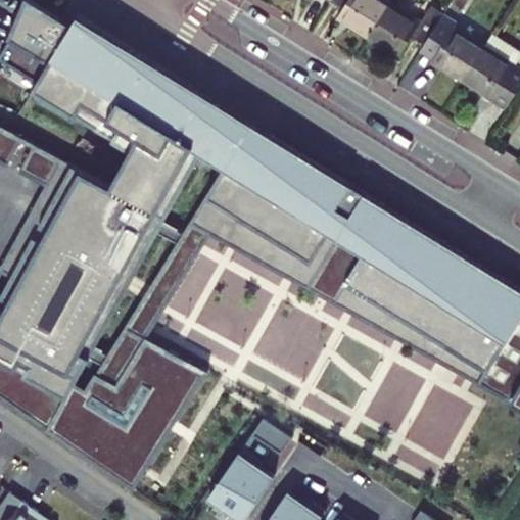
[(349,0),(351,1),(348,6),(382,27),(397,0),(349,0)]
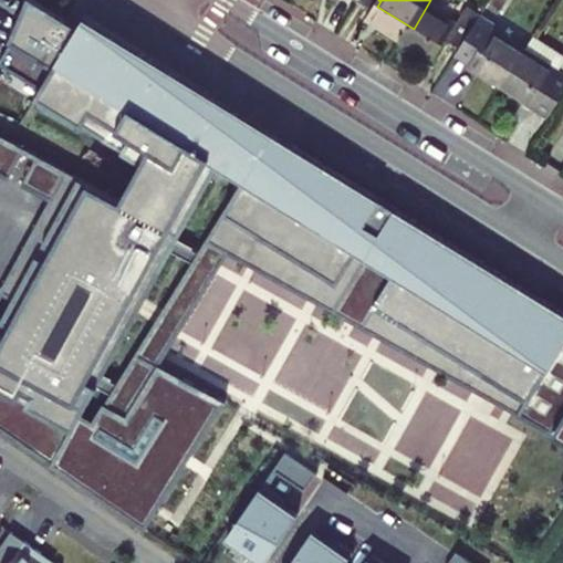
[(444,0),(430,0),(414,29),(444,48),(454,32),(471,43),(492,9),(476,0),(473,0),(466,13),(444,0)]
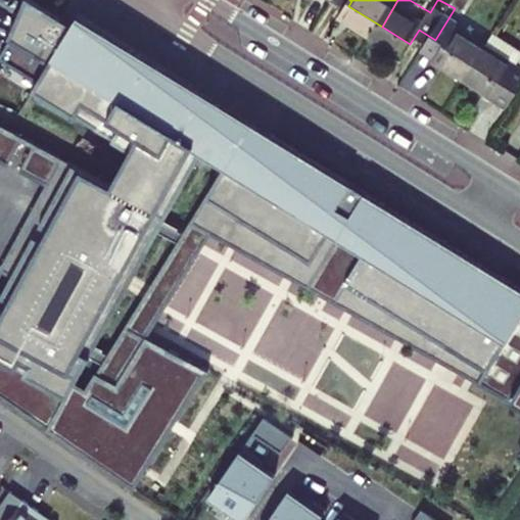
[(0,400),(131,492),(205,373),(143,339),(114,387),(93,373),(85,390),(74,385),(198,157),(218,122),(24,1),(22,4),(26,6),(0,53),(0,64),(35,86),(30,93),(128,154),(112,190),(6,133),(0,144),(0,164),(9,170),(22,145),(34,151),(19,176),(45,190),(0,270),(0,277),(9,282),(0,298),(0,400)]
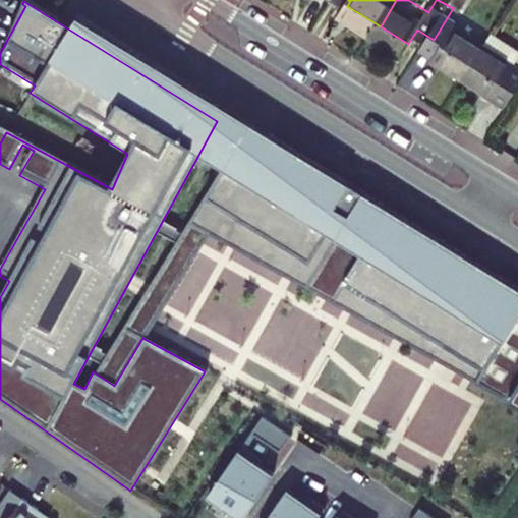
[(453,8),(434,40),(444,47),(441,52),(473,72),(493,41),(461,20),(464,15),(453,8)]
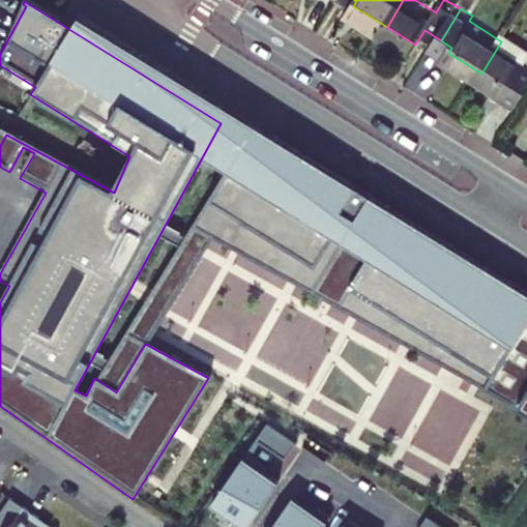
[(526,29),(514,22),(501,41),(481,74),(509,91),(514,85),(526,93),(526,29)]
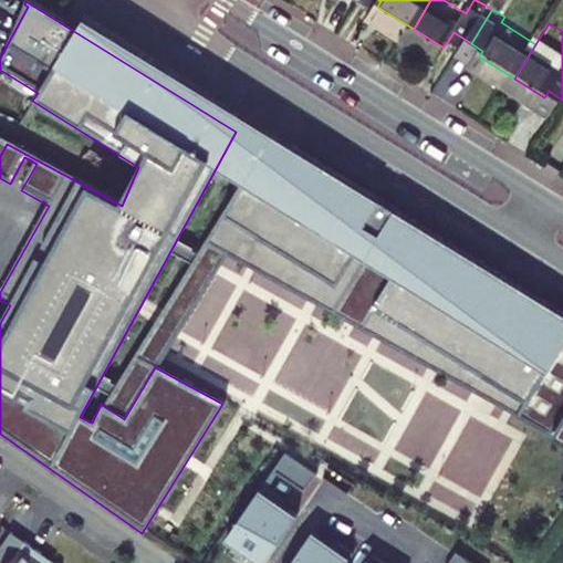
[(562,100),(549,91),(544,97),(562,108),(562,106),(562,100)]
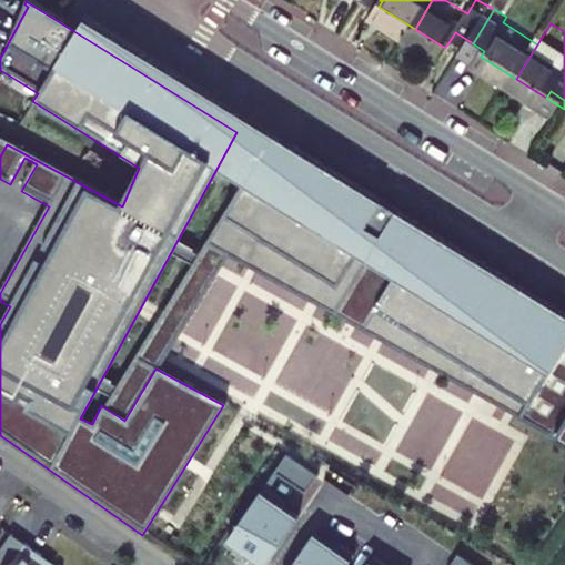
[(236,132),(215,171),(236,183),(201,241),(104,407),(124,421),(155,369),(221,252),(481,400),(488,386),(302,283),(330,235),(355,252),(362,241),(335,224),(334,226),(268,185),(283,161),(253,142),(236,132)]
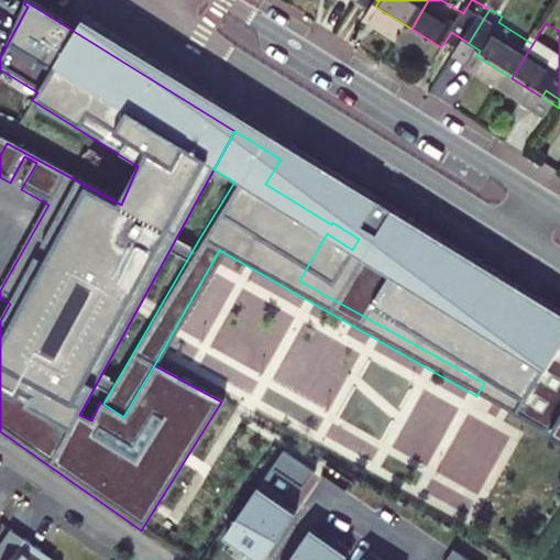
[(497,277),(288,147),(281,160),(265,184),(331,224),(332,222),(359,239),(352,250),(327,233),(299,281),(484,383),(476,396),(559,441),(559,315),(517,288),(511,299),(491,287),(497,277)]
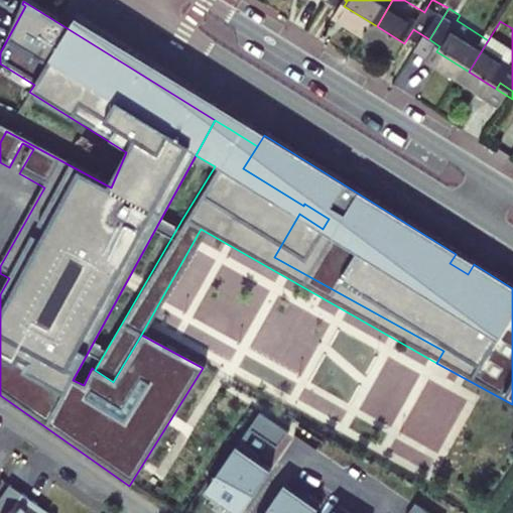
[(258,414),(246,430),(275,451),(286,434),(258,414)]
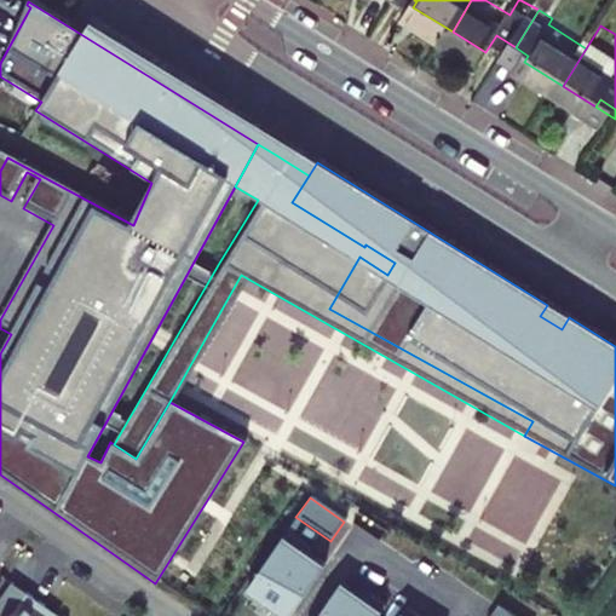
[(243,593),(276,615),(287,615),(322,566),(295,548),(299,542),(285,533),(243,593)]
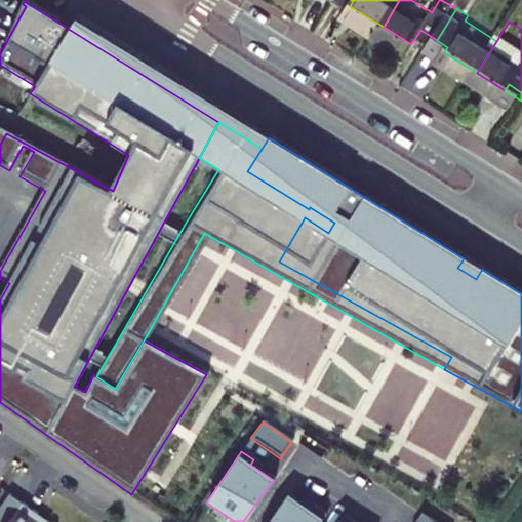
[(320,521),(325,515),(313,507),(310,511),(288,495),(269,521),(320,521)]
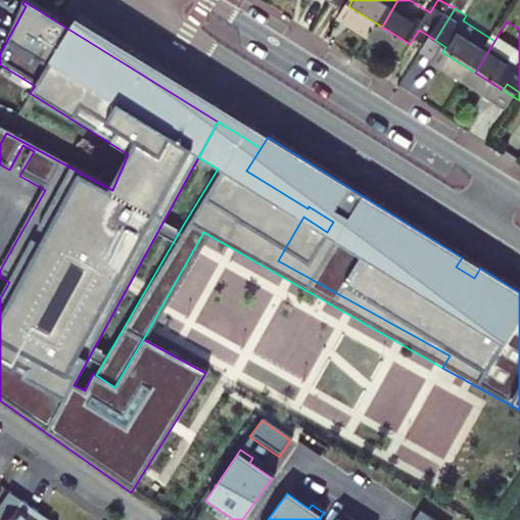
[(12,494),(0,513),(0,519),(37,519),(41,514),(12,494)]
